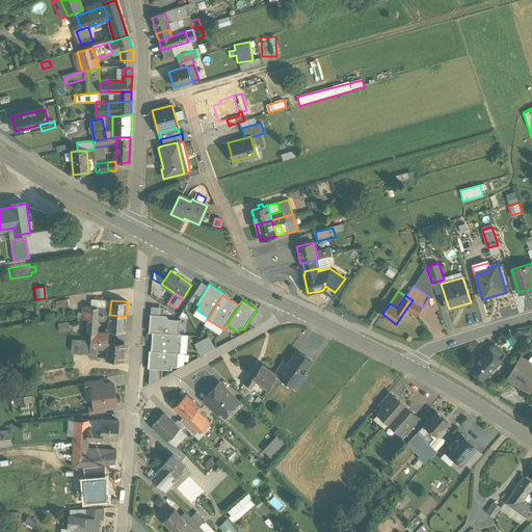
[(423,308),(413,300),(406,309),(417,316),(423,308)]
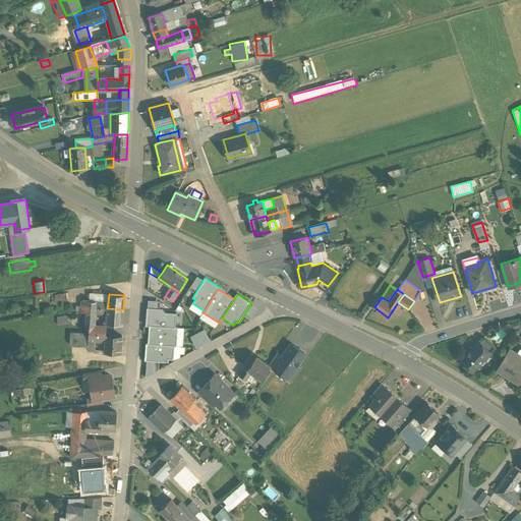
[(96,301),(82,300),(81,306),(81,312),(87,312),(95,313),(96,307),(96,301)]
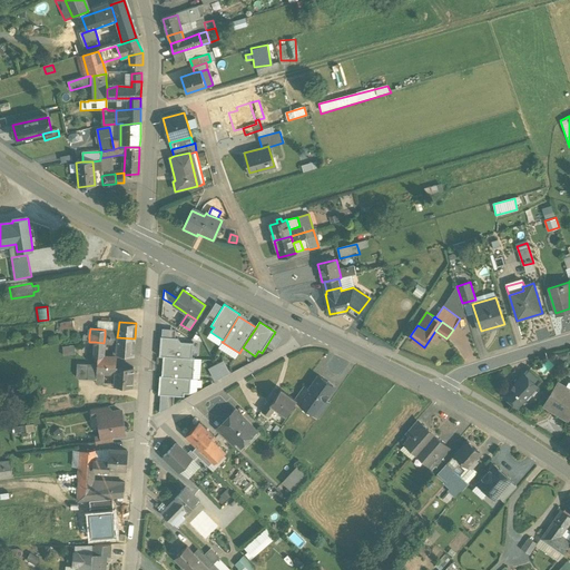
[(159,356),(164,356),(192,359),(193,343),(180,342),(177,338),(161,336),(159,356)]
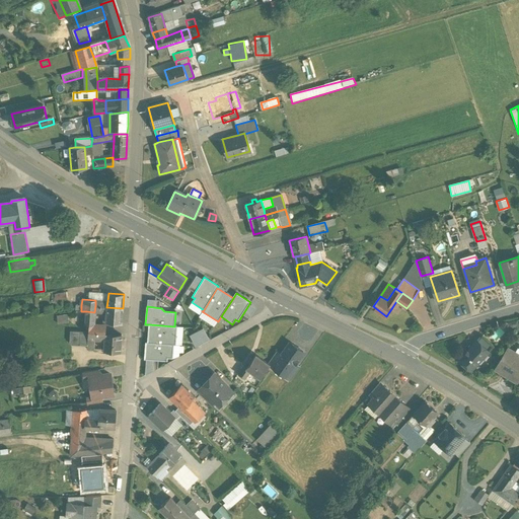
[(123,308),(106,307),(106,313),(105,321),(122,322),(123,308)]
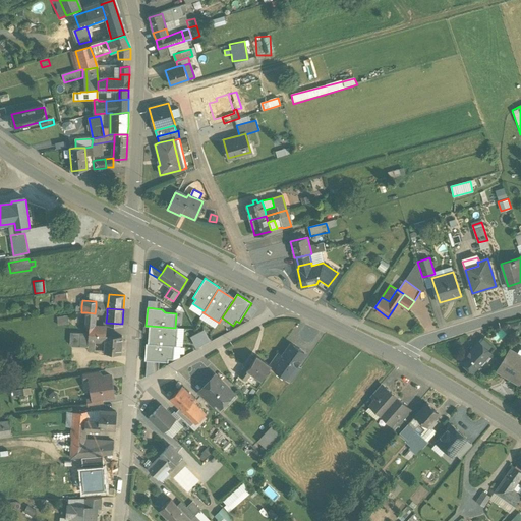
[(95,313),(87,312),(85,326),(89,326),(94,326),(95,313)]
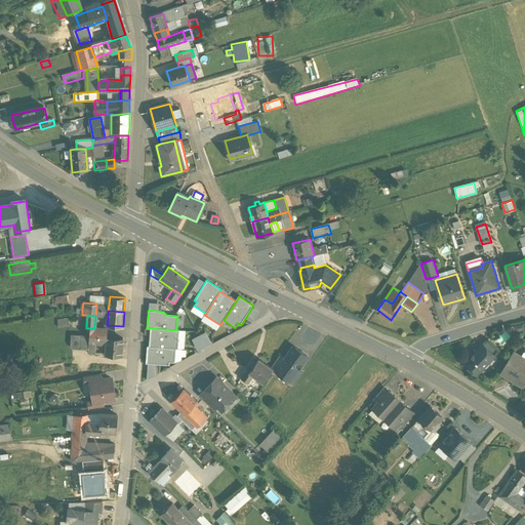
[(151,328),(149,347),(176,349),(178,349),(180,330),(176,330),(151,328)]
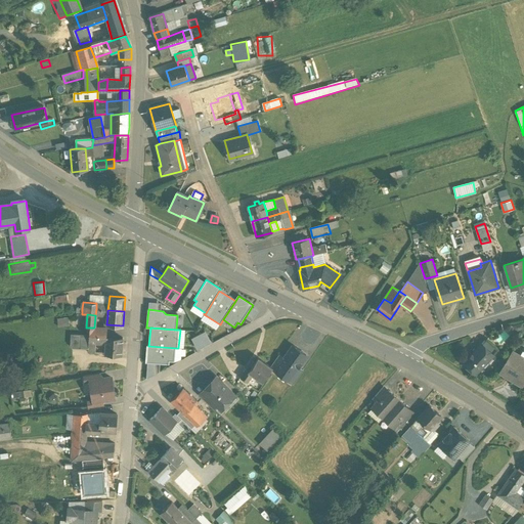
[(197,349),(210,342),(205,331),(190,337),(197,349)]
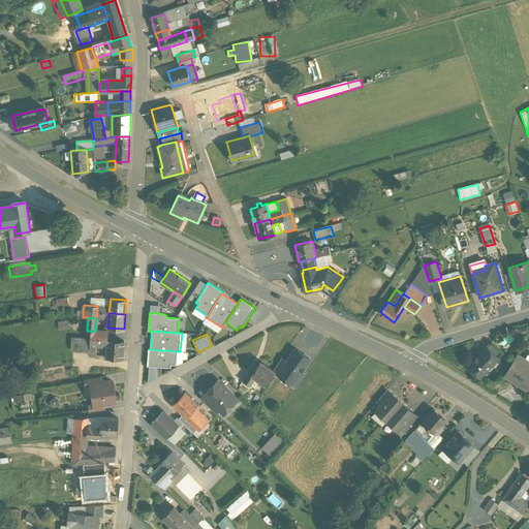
[(90,338),(82,338),(81,351),(89,352),(89,345),(90,338)]
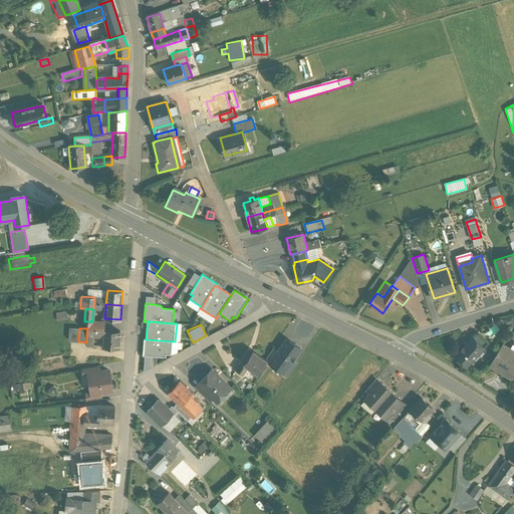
[(104,330),(103,336),(102,346),(104,346),(113,347),(118,348),(119,331),(104,330)]
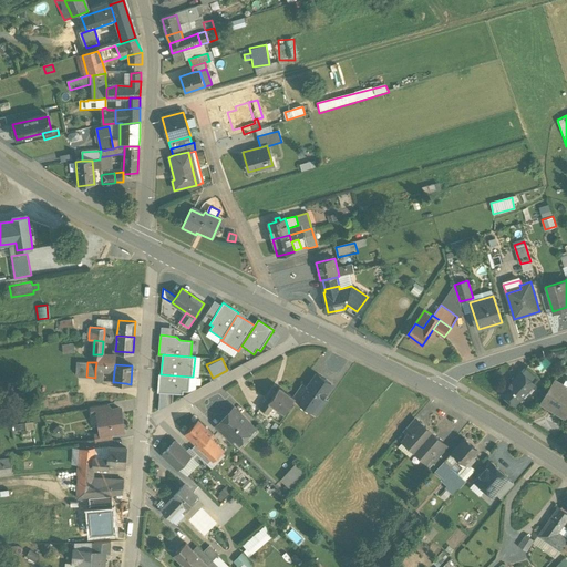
[(538,378),(527,368),(522,374),(533,384),(538,378)]
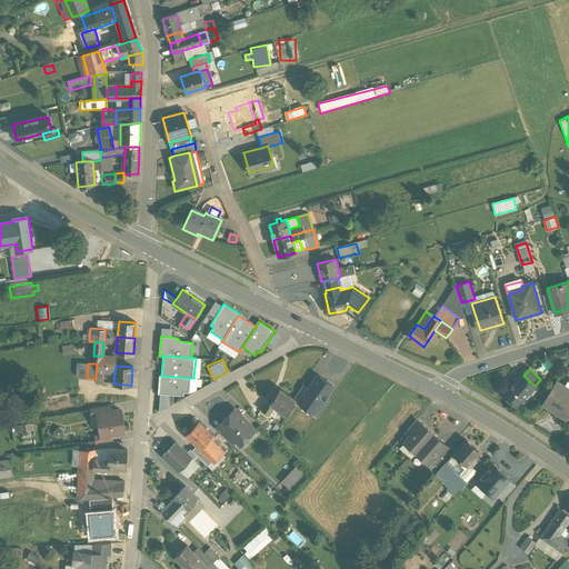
[(190,393),(191,378),(161,376),(159,376),(158,395),(185,396),(185,392),(190,393)]
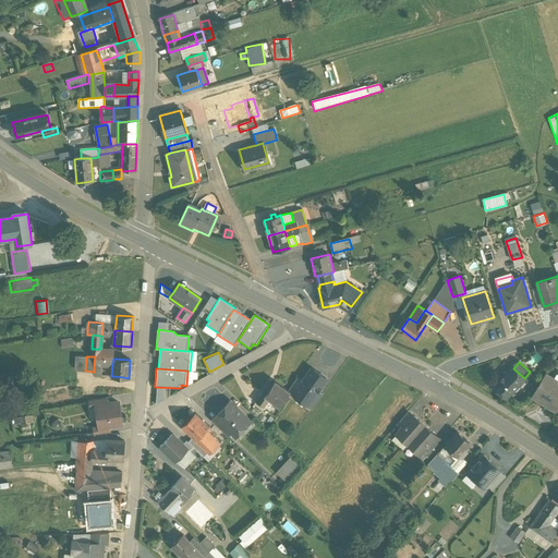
[(302,381),(294,392),(295,393),(307,402),(308,403),(317,390),(326,378),(312,368),(302,381)]
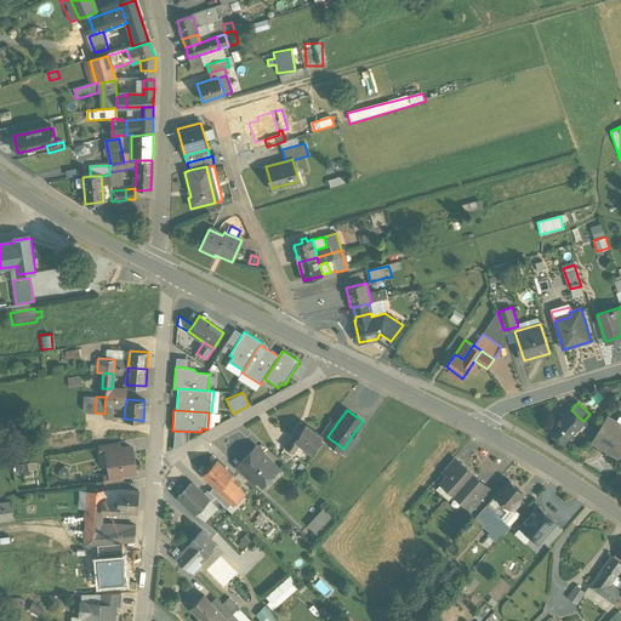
[(584,421),(571,410),(564,416),(577,428),(584,421)]
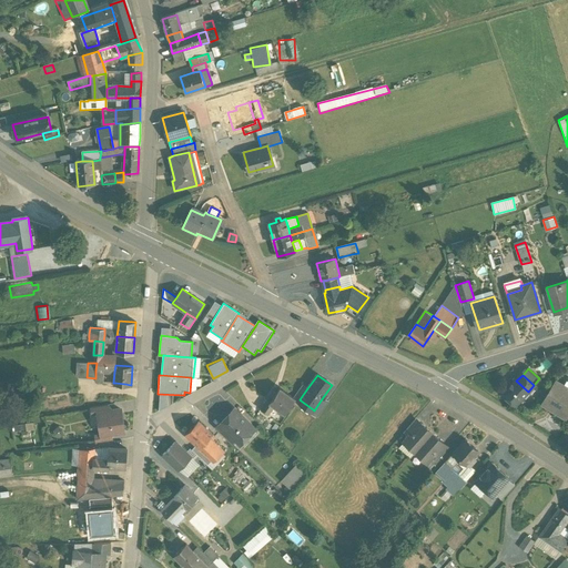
[(528,392),(516,381),(505,394),(516,404),(528,392)]
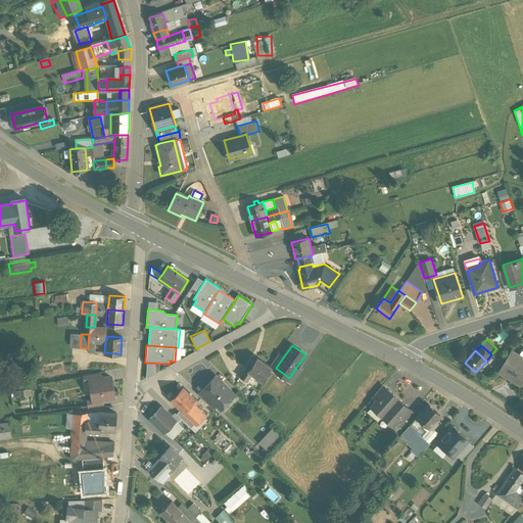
[(522,357),(513,350),(500,372),(508,377),(510,374),(522,382),(522,357)]
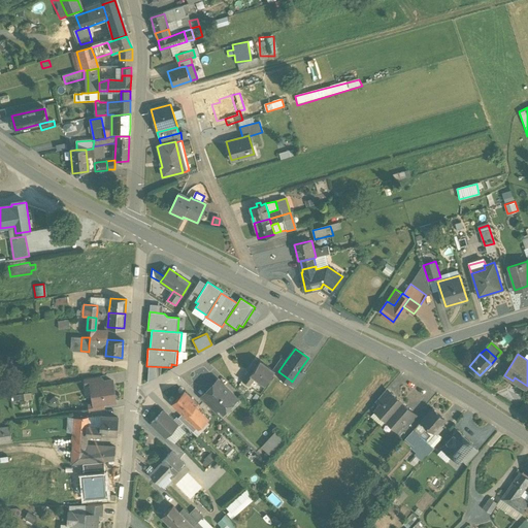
[(281,358),(272,369),(274,371),(278,373),(279,372),(278,371),(286,361),(281,358)]
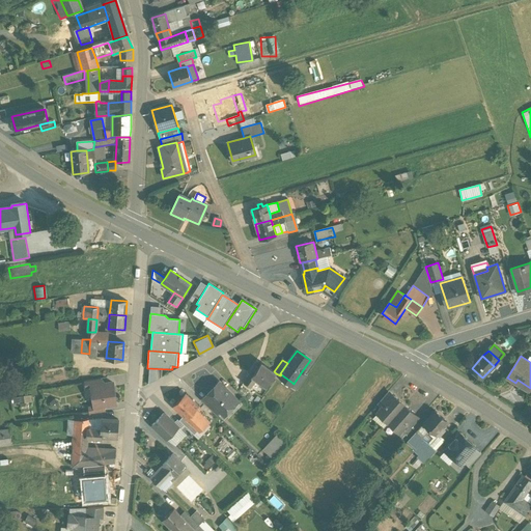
[(274,371),(261,362),(257,368),(255,366),(252,370),(255,371),(252,375),(252,376),(256,380),(267,387),(276,373),(274,371)]
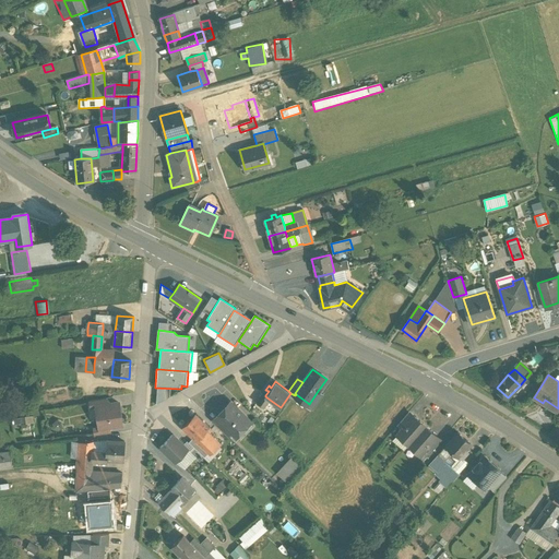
[(318,391),(309,404),(308,403),(307,405),(313,409),(323,395),(318,391)]
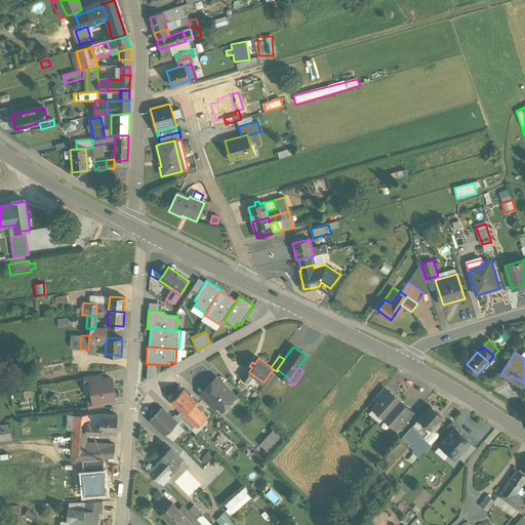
[(249,371),(246,369),(241,377),(247,384),(253,375),(249,372),(249,371)]
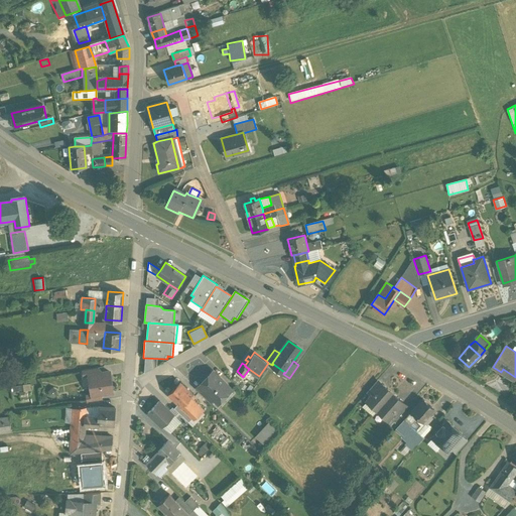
[(98,368),(83,370),(84,377),(89,376),(89,375),(98,374),(98,368)]
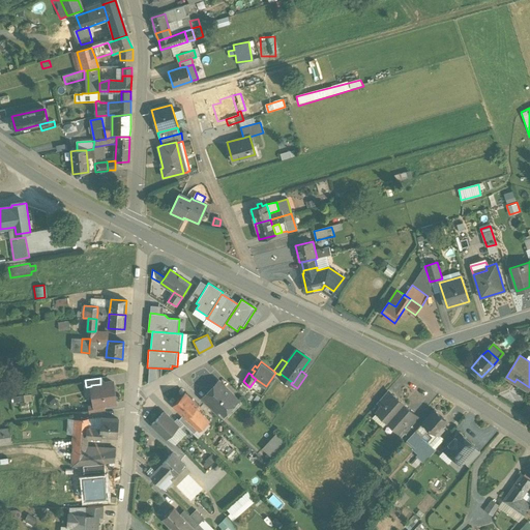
[(113,382),(101,384),(100,384),(91,385),(91,386),(94,405),(94,406),(104,404),(116,403),(113,382)]
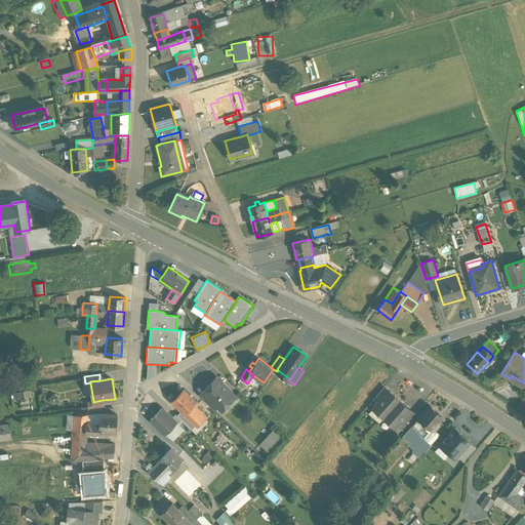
[(235,396),(216,378),(209,387),(210,388),(206,393),(204,392),(206,394),(218,406),(223,409),(228,403),(226,401),(232,395),(234,397),(235,396)]
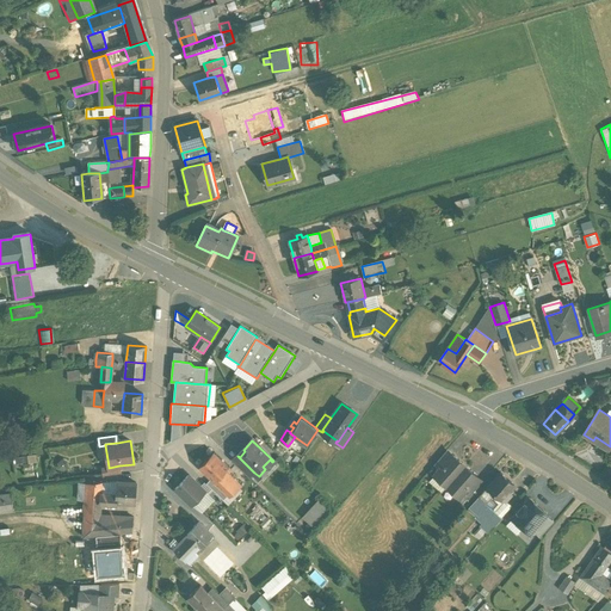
[(448,450),(436,463),(440,468),(452,455),(448,450)]
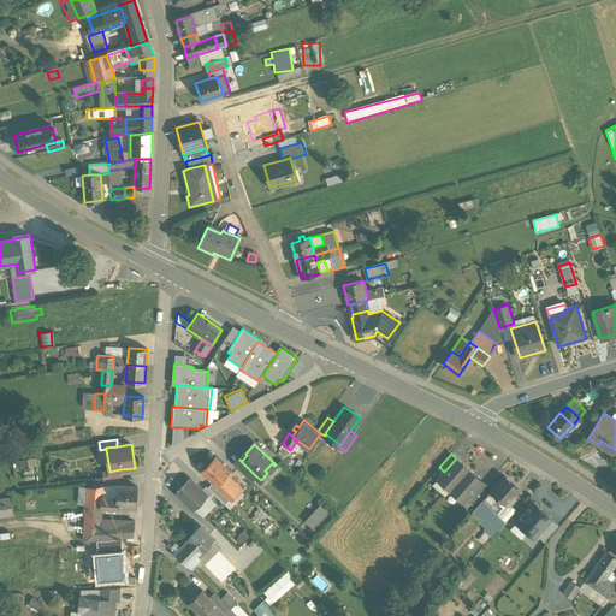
[(18,471),(37,466),(35,456),(16,461),(18,471)]
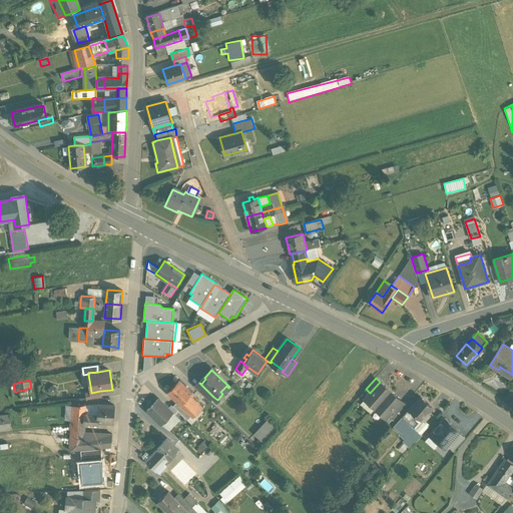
[(192,393),(179,380),(168,392),(178,402),(181,404),(192,393)]
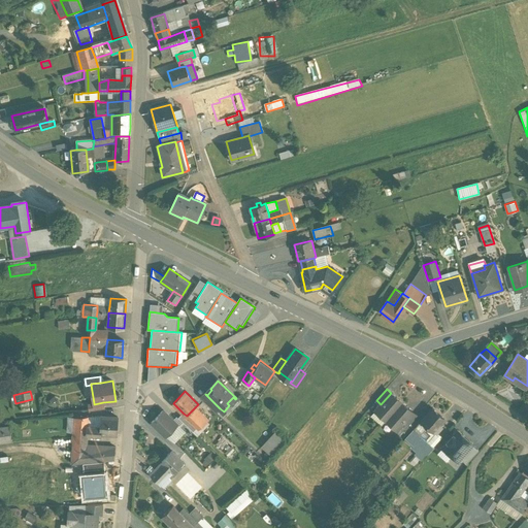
[(381,404),(375,410),(387,420),(402,402),(392,392),(391,393),(381,404)]
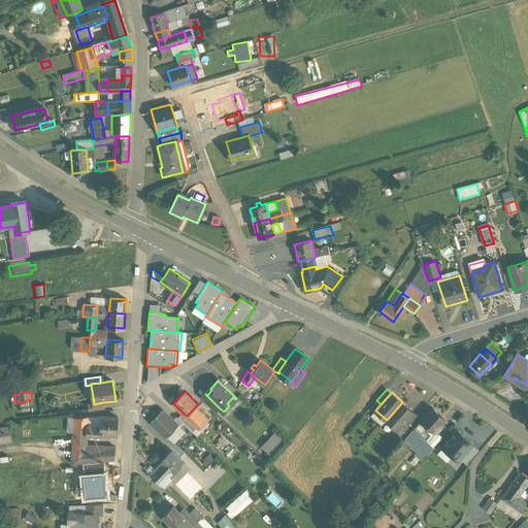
[(220,408),(207,396),(203,400),(216,413),(220,408)]
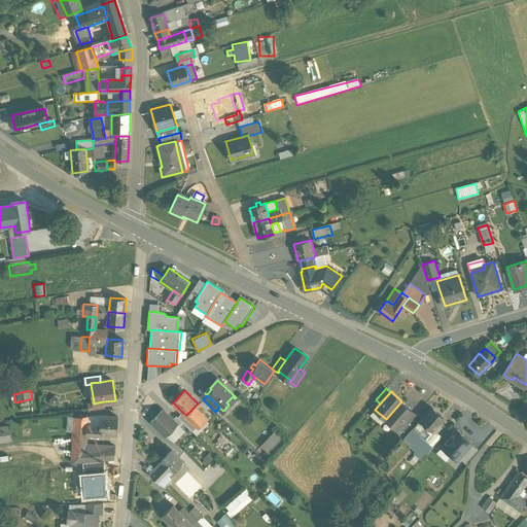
[(401,401),(386,419),(396,428),(401,423),(412,411),(401,401)]
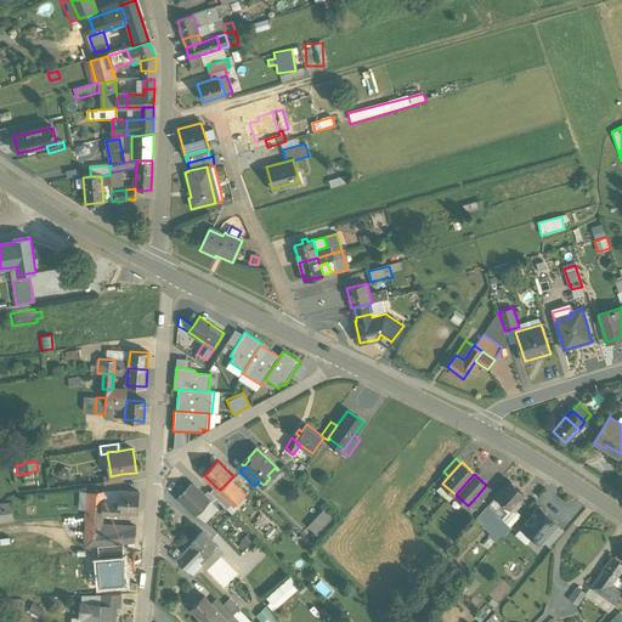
[(244,492),(233,481),(236,478),(233,476),(220,490),(233,503),(227,509),(232,514),(248,499),(242,495),(244,492)]
